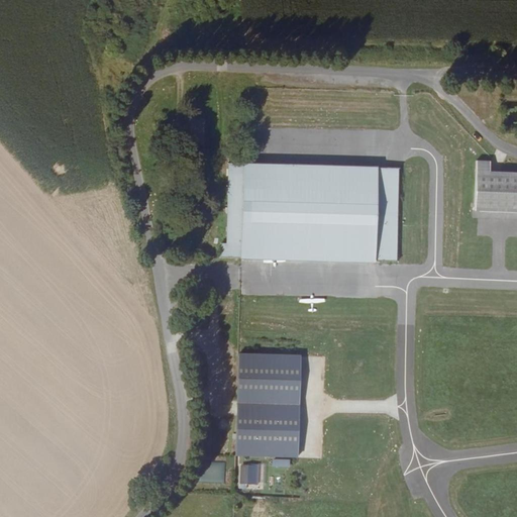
[(481,163),(480,210),(516,211),(516,174),(492,174),(492,163),(481,163)]
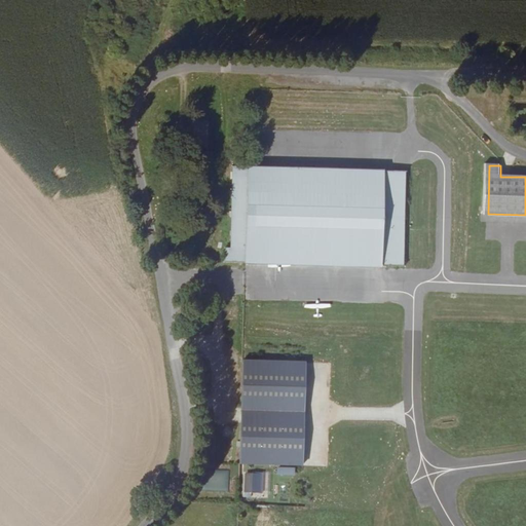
[(249,263),(252,167),(235,166),(233,249),(226,249),(226,262),(245,263),(249,263)]
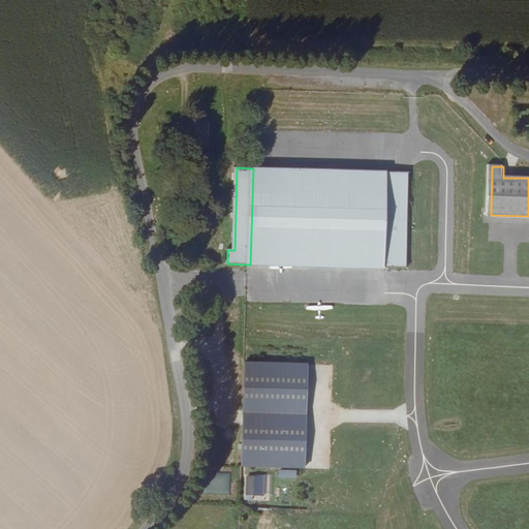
[(250,265),(386,268),(386,266),(390,172),(261,168),(253,168),(250,265)]
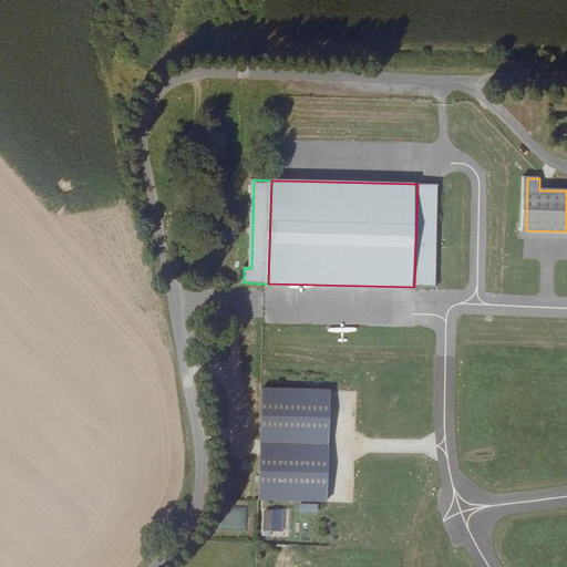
[(440,185),(418,184),(414,285),(437,286),(440,185)]
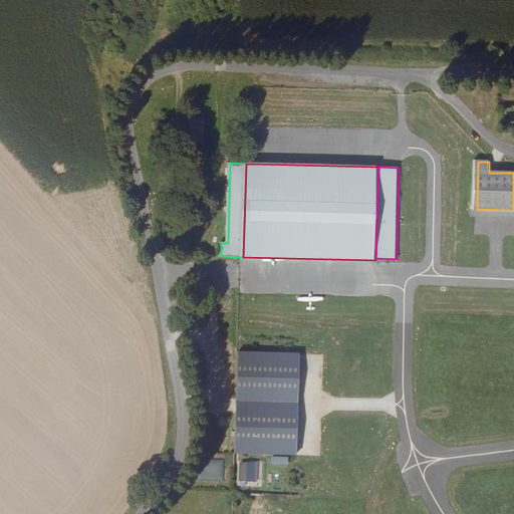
[(237,352),(235,352),(233,456),(295,457),(297,353),(237,352)]
